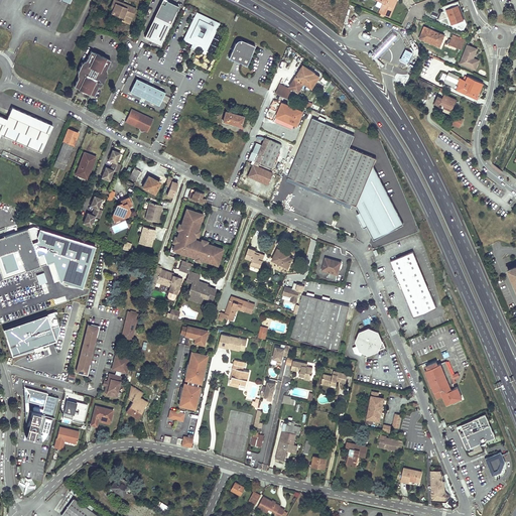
[(128,4),(117,0),(113,0),(110,8),(113,9),(115,3),(127,7),(128,4)]
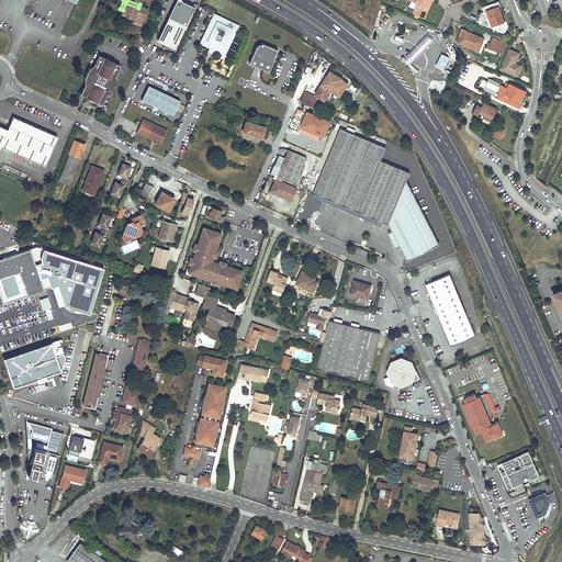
[(178,0),(169,19),(186,27),(195,8),(178,0)]
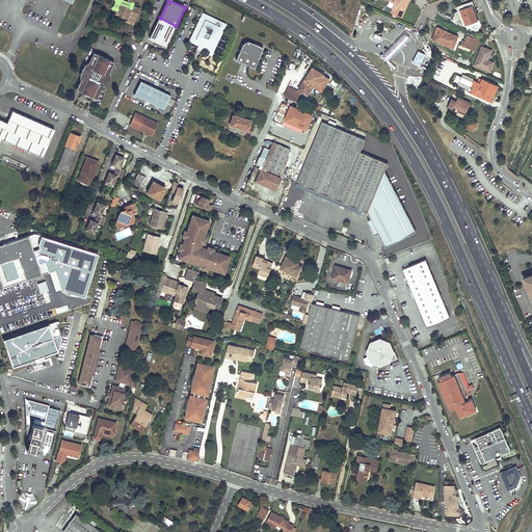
[(406,0),(388,0),(395,3),(391,12),(401,17),(406,7),(404,7),(406,0)]
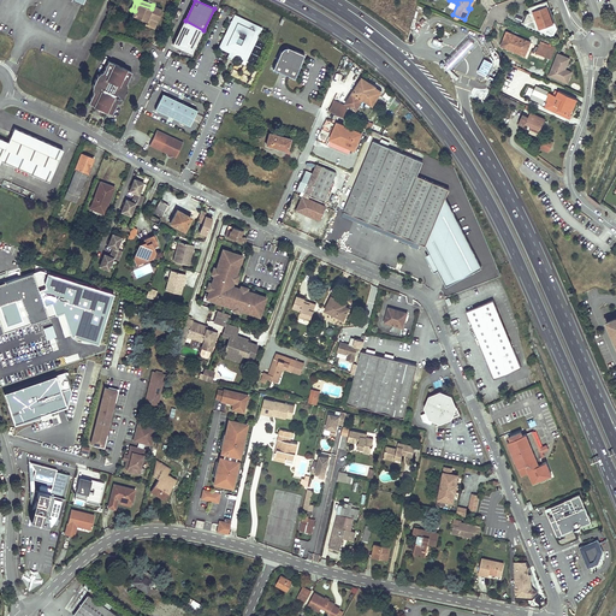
[(549,7),(548,3),(528,9),(529,15),(527,15),(523,25),(554,39),(557,30),(555,24),(552,24),(546,9),(549,7)]
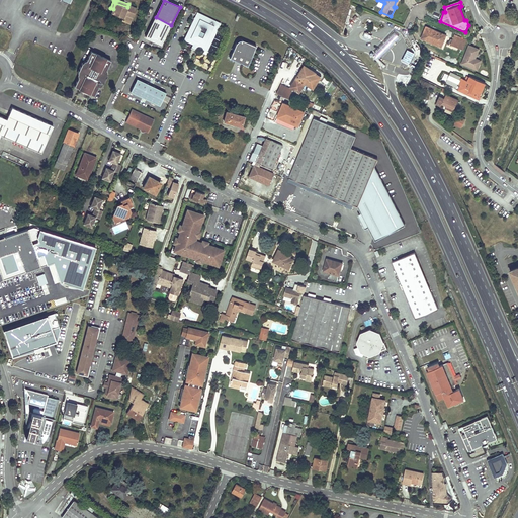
[(113,9),(111,13),(123,17),(122,21),(130,24),(137,8),(128,4),(127,7),(115,3),(113,9)]
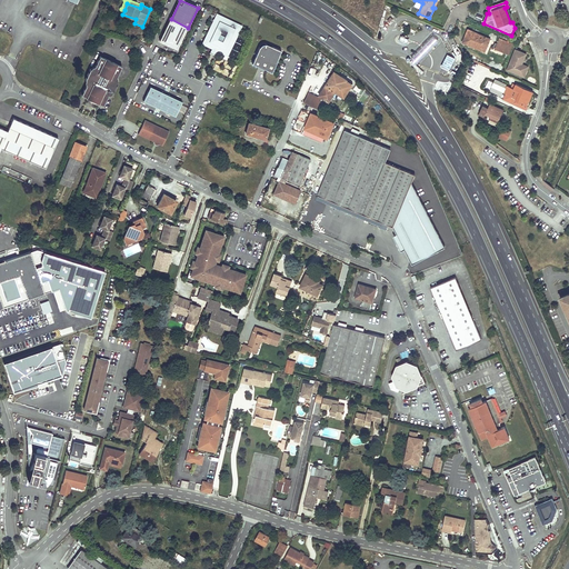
[(211,48),(210,50),(216,52),(217,51),(227,56),(241,26),(217,13),(201,43),(211,48)]
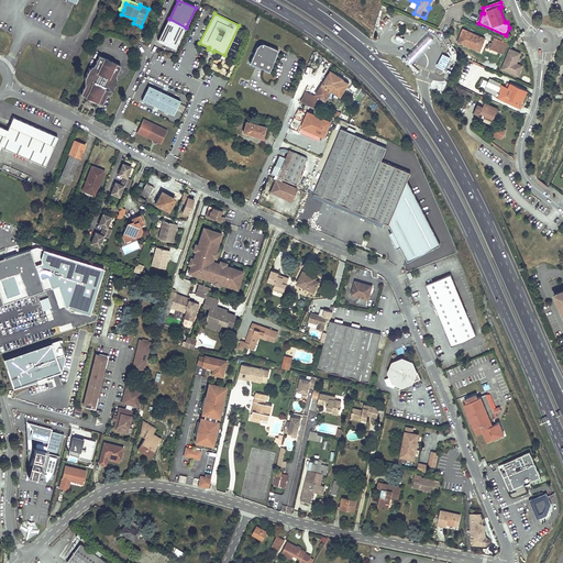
[(157,42),(175,50),(186,28),(169,19),(157,42)]
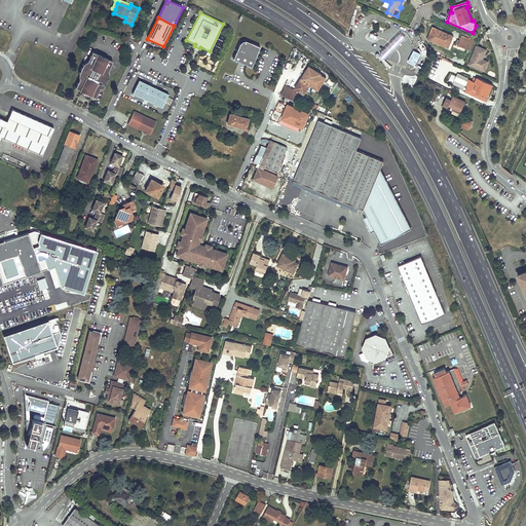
[(448,49),(454,36),(433,27),(426,40),(448,49)]
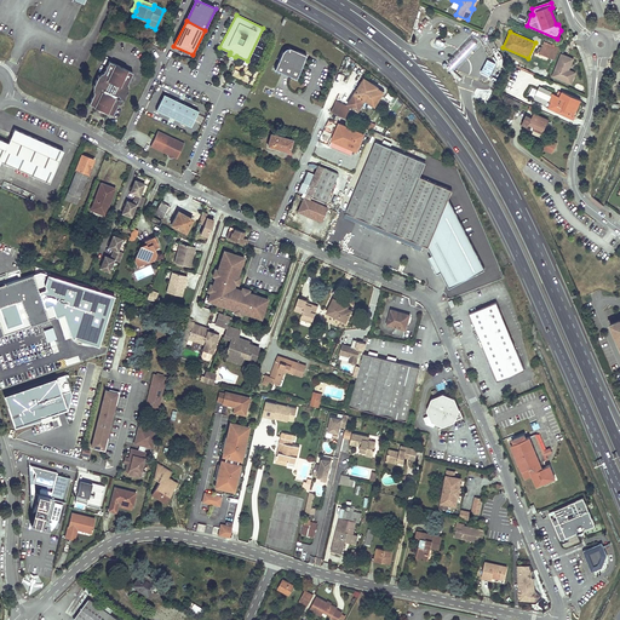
[(447,63),(454,69),(478,45),(472,38),(447,63)]
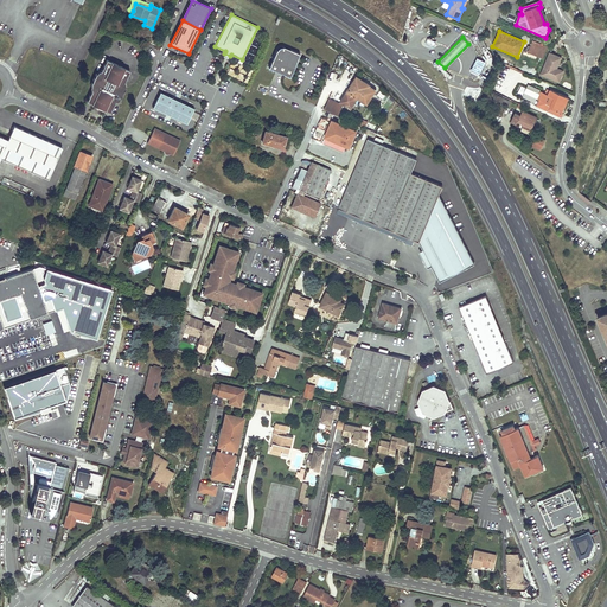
[(532,40),(528,52),(543,58),(548,46),(541,43),(540,44),(532,40)]
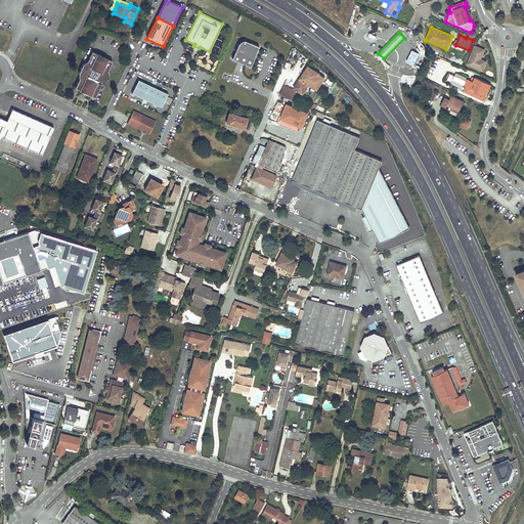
[(244,43),(244,41),(243,41),(242,41),(239,41),(238,43),(238,44),(231,59),(250,67),(259,47),(250,43),(250,44),(244,43)]
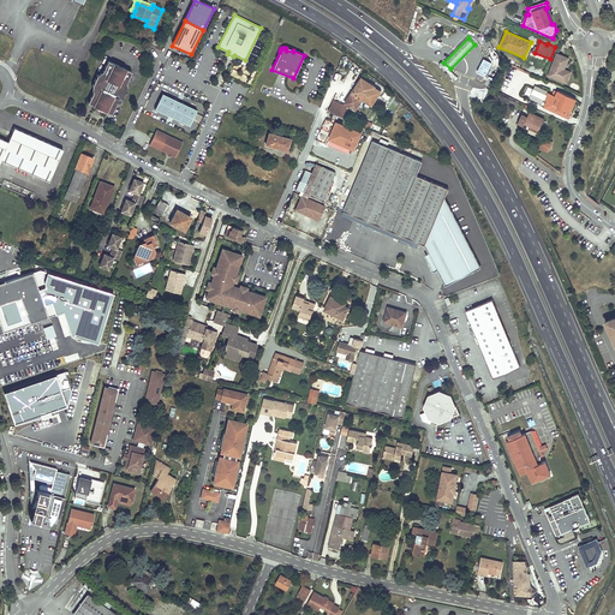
[(557,54),(548,75),(567,82),(571,71),(566,69),(565,71),(562,70),(565,66),(566,66),(569,59),(557,54)]
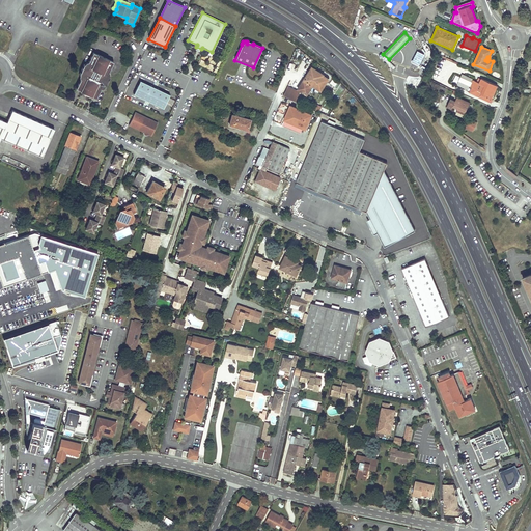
[(419,67),(425,55),(418,51),(411,63),(419,67)]
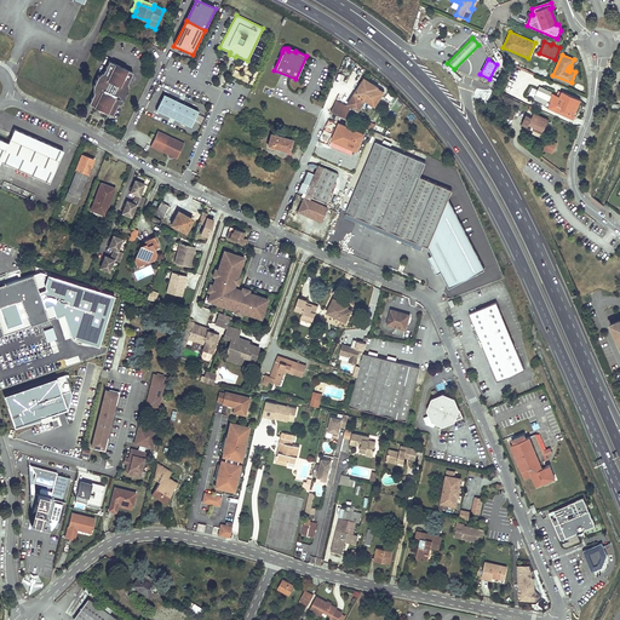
[(132,73),(109,62),(101,78),(98,76),(93,87),(96,89),(89,104),(95,107),(113,115),(120,99),(124,102),(128,91),(125,89),(132,73)]
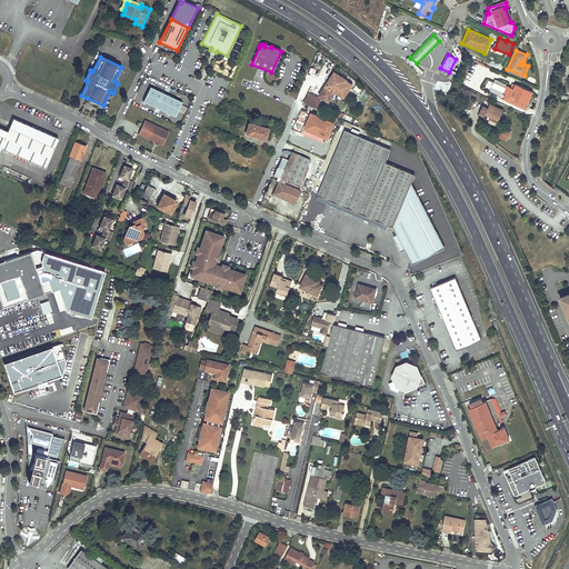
[(462,62),(456,59),(448,73),(455,78),(462,62)]
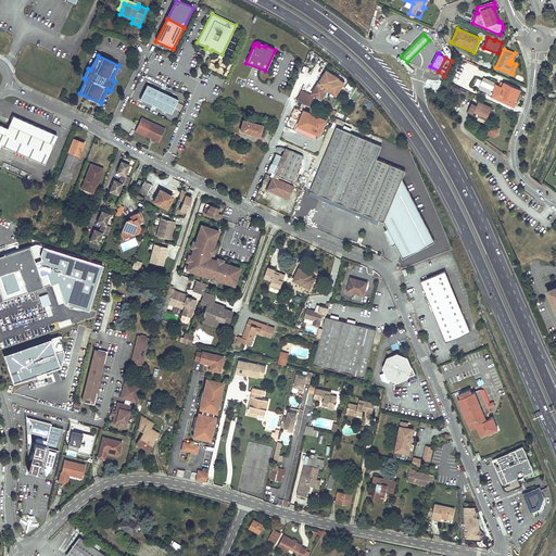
[(481,66),(464,58),(463,60),(480,67),(481,66)]
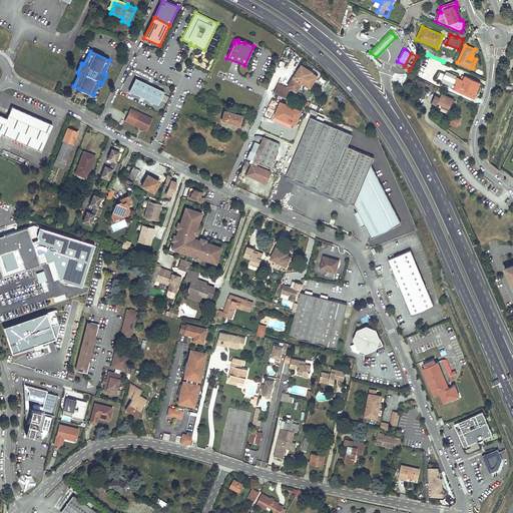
[(291,87),(297,92),(303,82),(310,88),(317,77),(312,73),(313,72),(302,65),(294,77),(288,86),(291,87)]
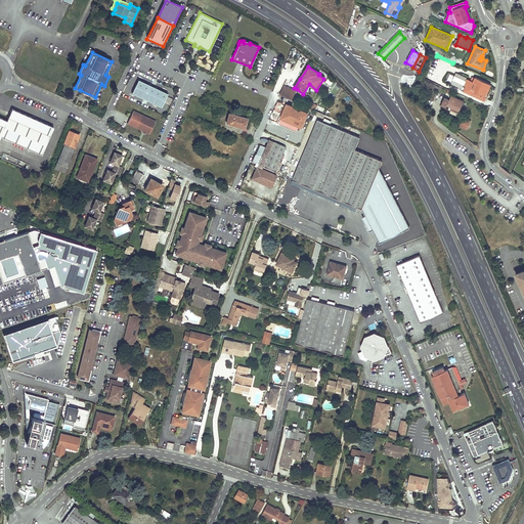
[(463,92),(484,101),(492,85),(475,78),(474,79),(473,82),(467,79),(464,86),(466,87),(463,92)]
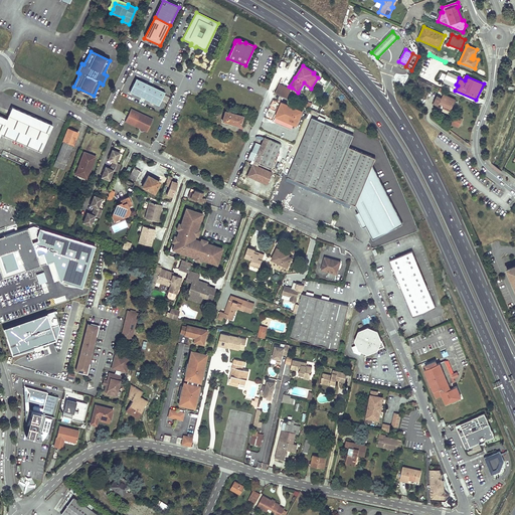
[(136,78),(130,91),(158,105),(164,93),(136,78)]
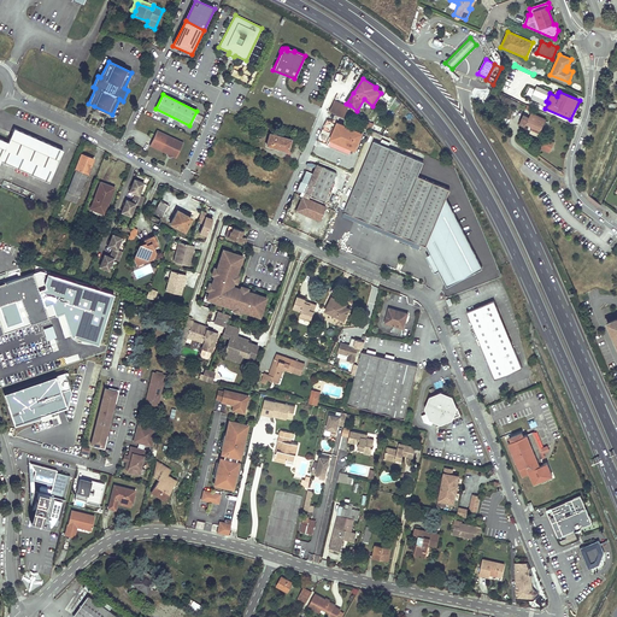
[(501,100),(517,109),(519,104),(504,97),(501,100)]
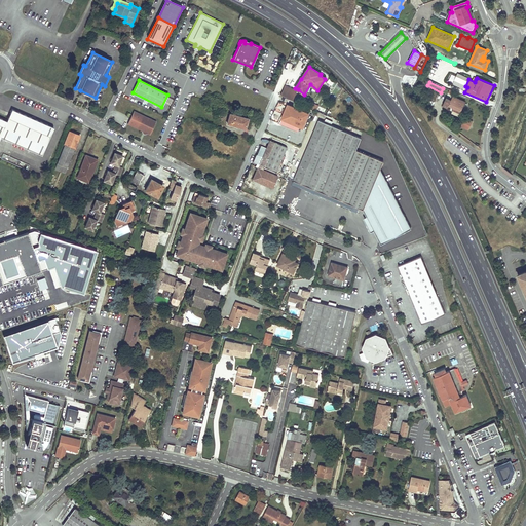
[(282,95),(293,100),(297,91),(294,90),(285,86),(282,95)]
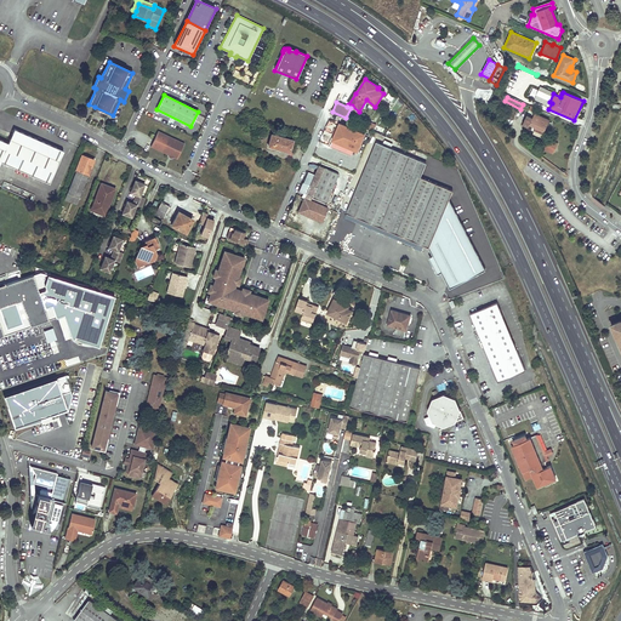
[(527,115),(523,124),(529,126),(530,124),(535,126),(534,129),(543,134),(550,121),(534,114),(533,119),(527,115)]
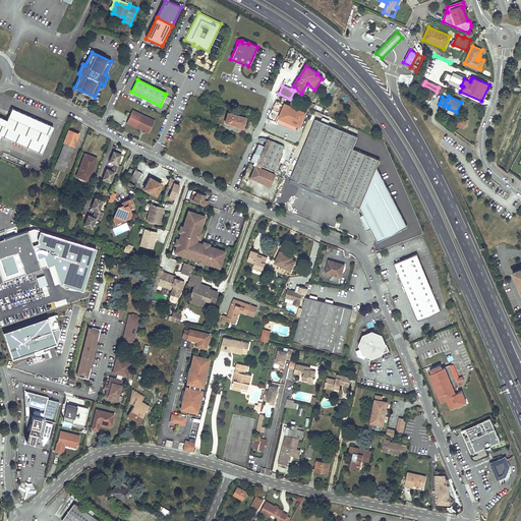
[(313,110),(328,116),(330,112),(315,106),(312,104),(314,100),(311,98),(305,106),(313,110)]
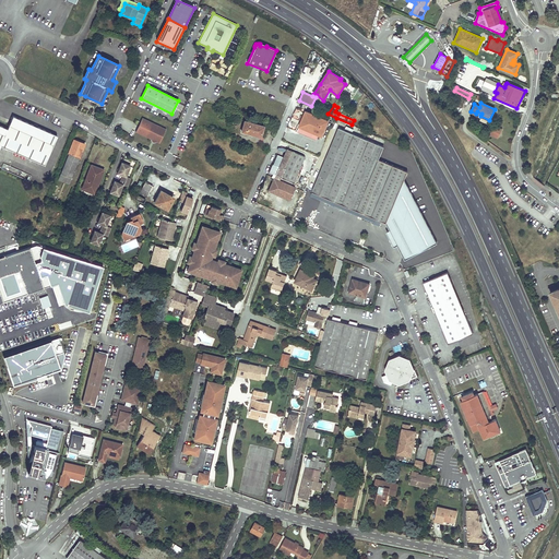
[(331,121),(306,110),(300,126),(323,138),(331,121)]
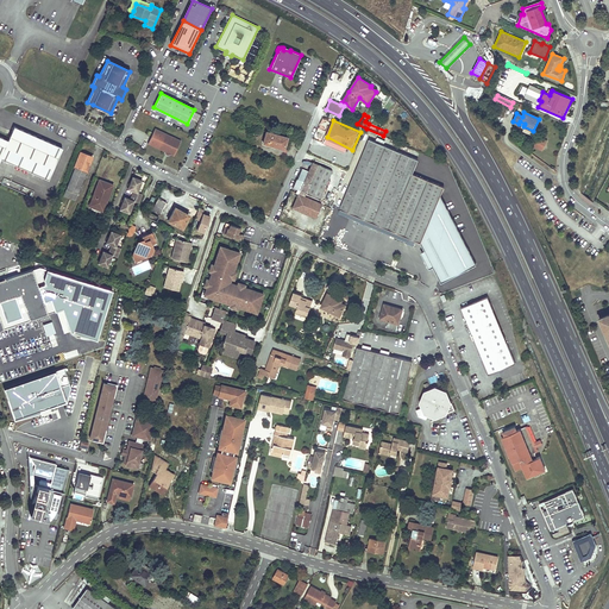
[(8,142),(0,137),(0,161),(1,158),(48,180),(62,148),(14,127),(8,142)]
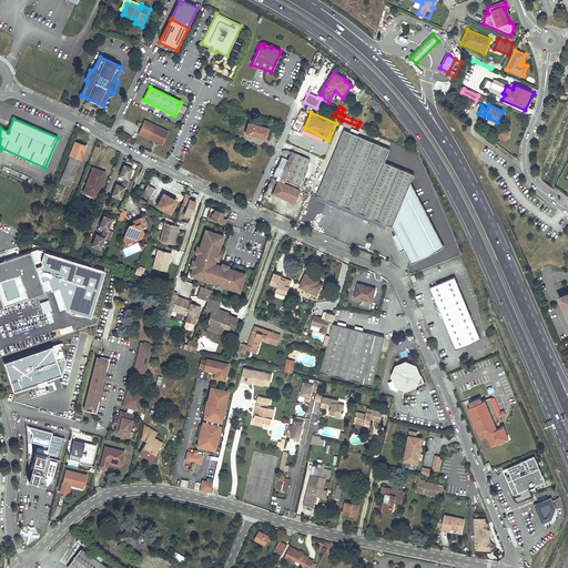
[(159,143),(162,145),(169,131),(144,120),(138,133),(153,141),(154,143),(156,144),(159,143)]
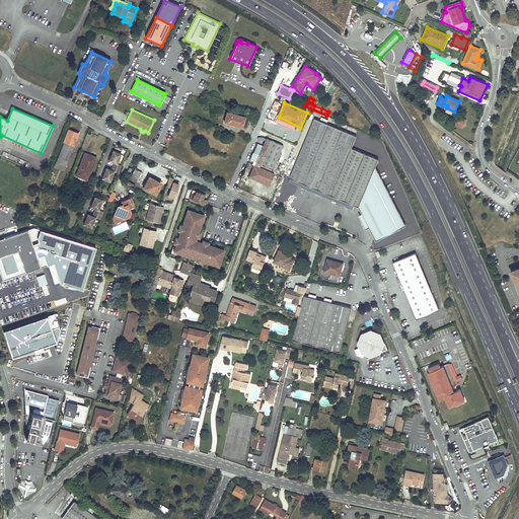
[(244,117),(227,112),(224,122),(242,127),(244,117)]
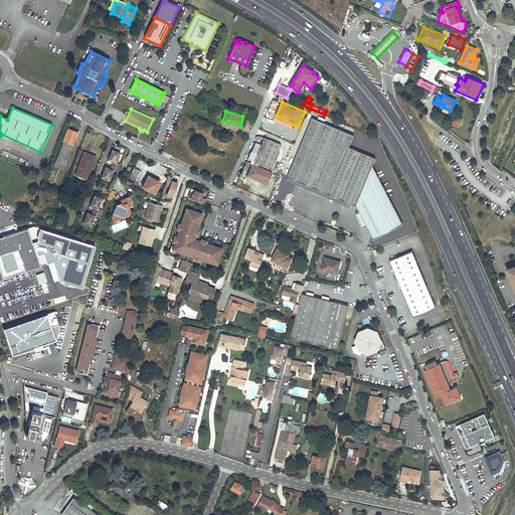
[(459,128),(463,119),(452,114),(448,123),(459,128)]
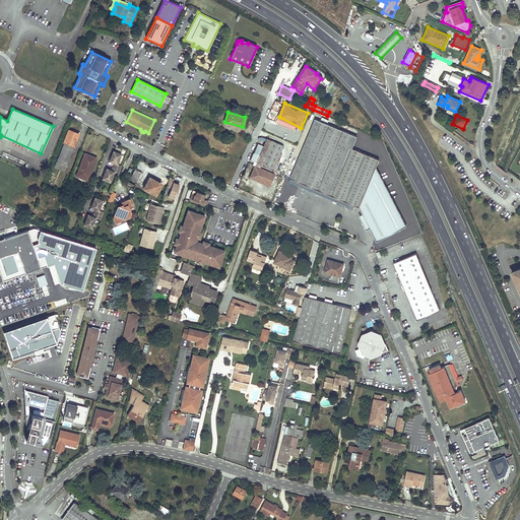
[(290,178),(360,206),(363,214),(370,228),(377,242),(407,225),(376,167),(379,159),(351,148),(356,136),(315,119),(290,178)]
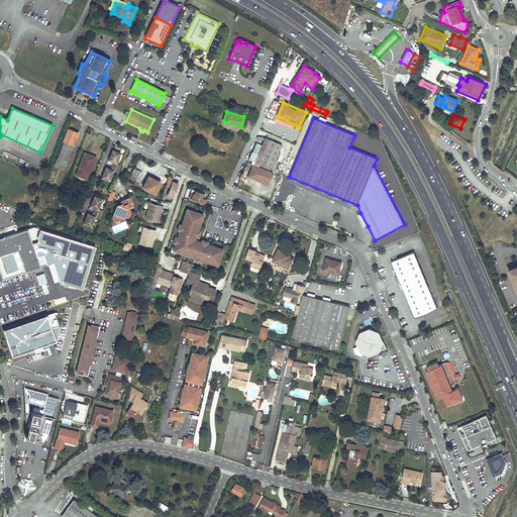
[(56,160),(66,164),(78,133),(74,131),(68,129),(56,160)]
